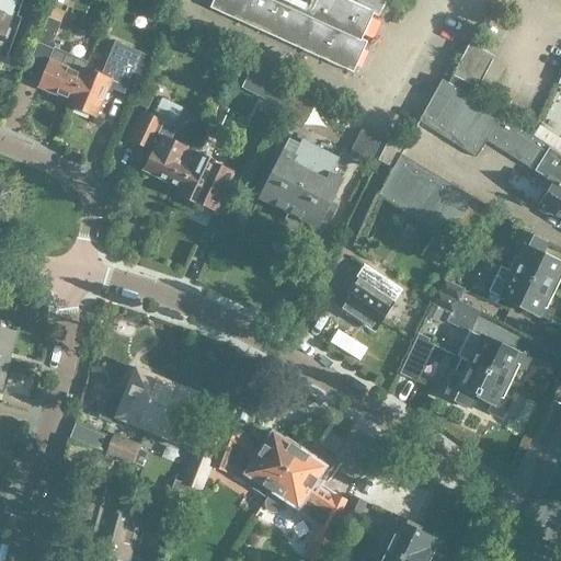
[(0,0),(0,49),(4,37),(7,38),(11,27),(10,27),(14,14),(11,13),(15,0),(0,0)]
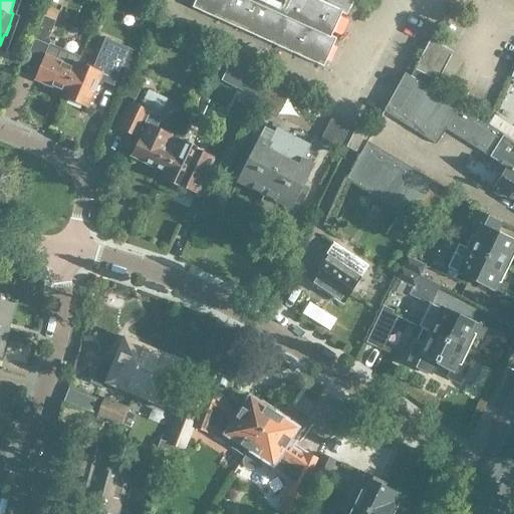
[(353,0),(196,0),(193,8),(323,67),(336,39),(331,36),(341,13),(346,16),(353,0)]
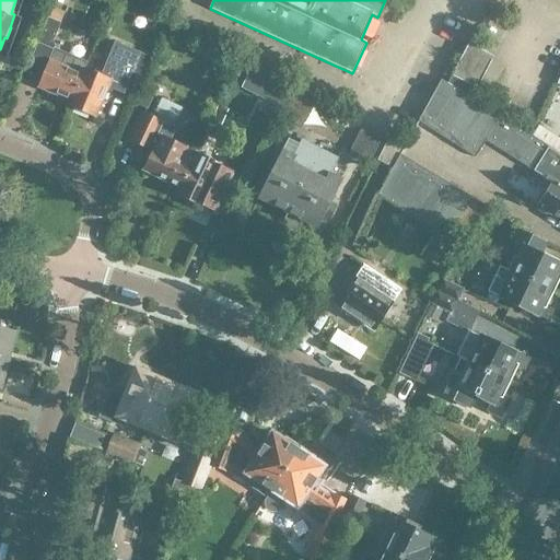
[(31,58),(46,65),(37,88),(70,101),(84,70),(83,70),(88,61),(55,48),(53,42),(65,12),(53,7),(31,58)]
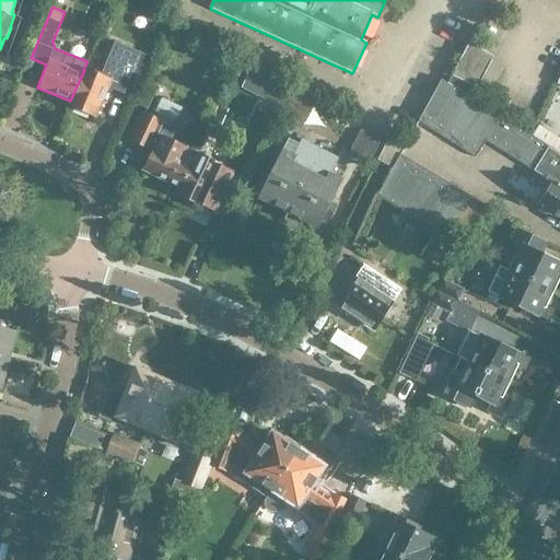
[(100,77),(84,70),(70,101),(70,102),(68,107),(94,118),(106,90),(112,92),(113,90),(124,94),(125,92),(132,72),(144,78),(152,58),(140,54),(141,53),(115,42),(103,68),(100,77)]
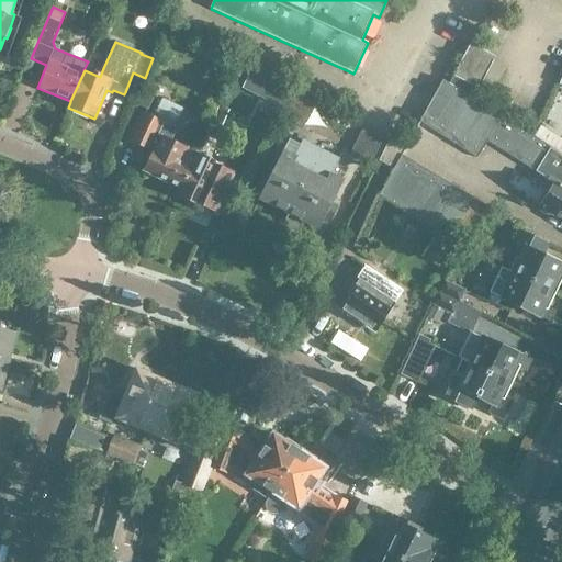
[(494,56),(471,44),(453,76),(478,89),(494,56)]
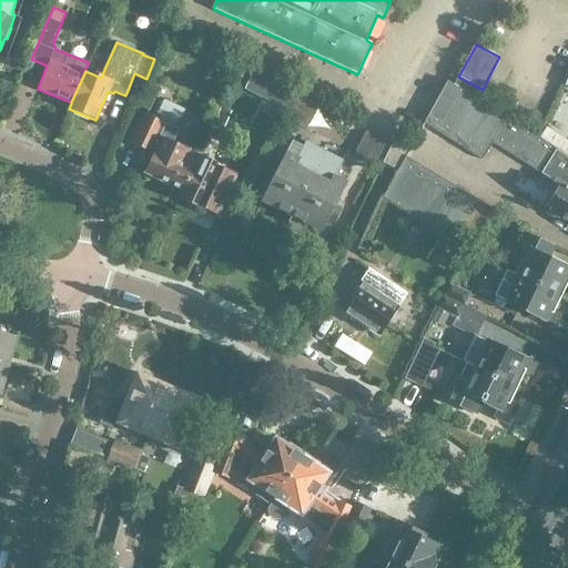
[(435,130),(460,89),(448,81),(425,123),(435,130)]
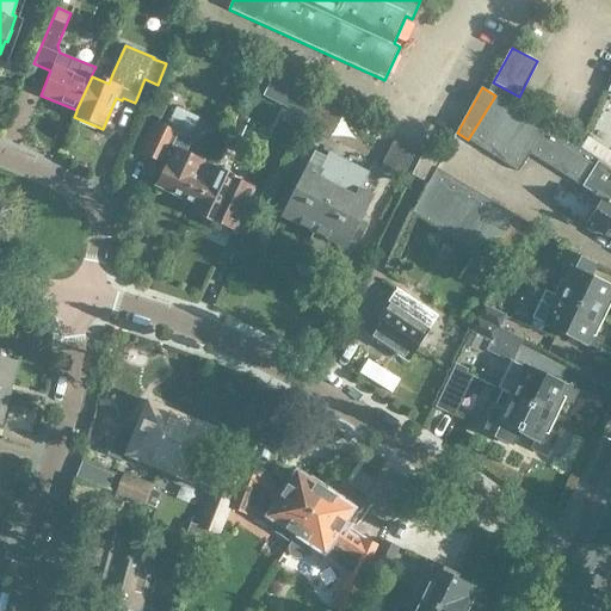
[(495,96),(468,140),(480,147),(508,104),(495,96)]
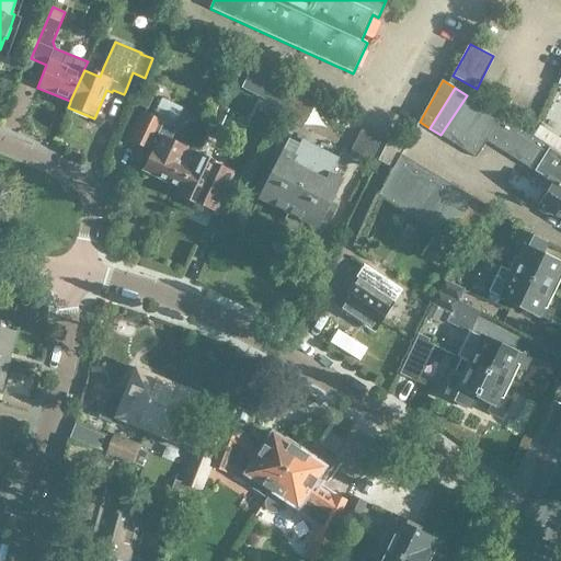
[(293,93),(289,92),(276,117),(302,129),(315,105),(315,104),(293,93)]
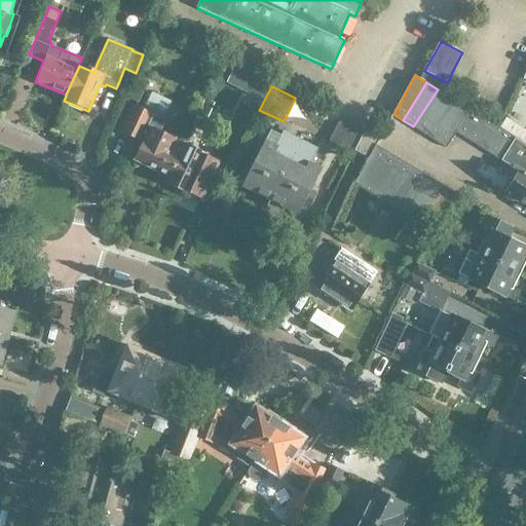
[(438,89),(413,126),(424,134),(449,97),(438,89)]
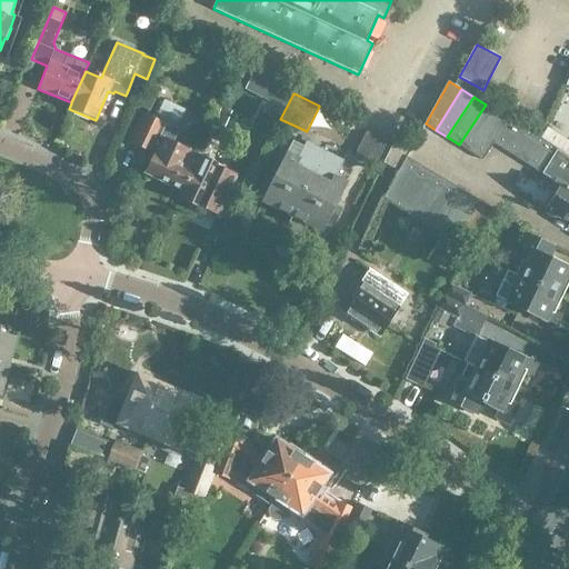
[(165,98),(157,113),(177,125),(185,108),(165,98)]
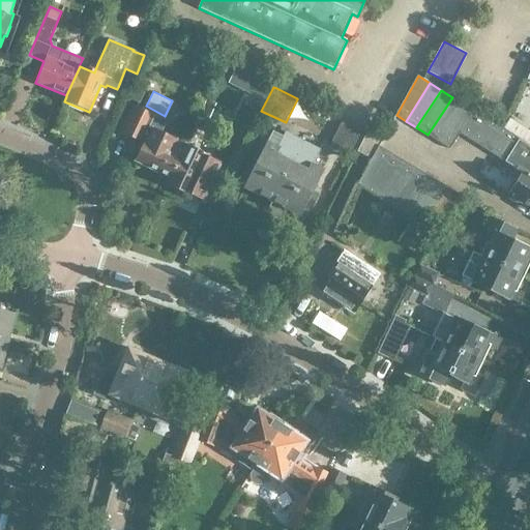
[(452,97),(428,135),(439,142),(464,105),(452,97)]
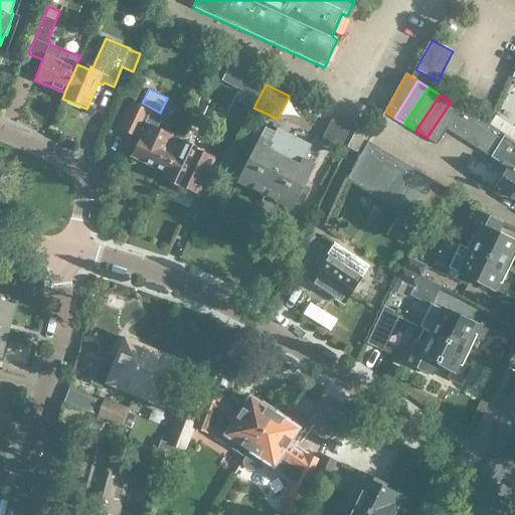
[(190,123),(199,127),(208,105),(200,102),(190,123)]
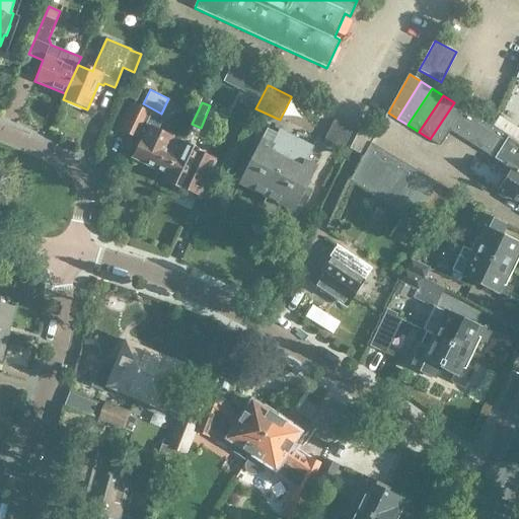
[(454,102),(430,139),(441,146),(451,131),(465,108),(454,102)]
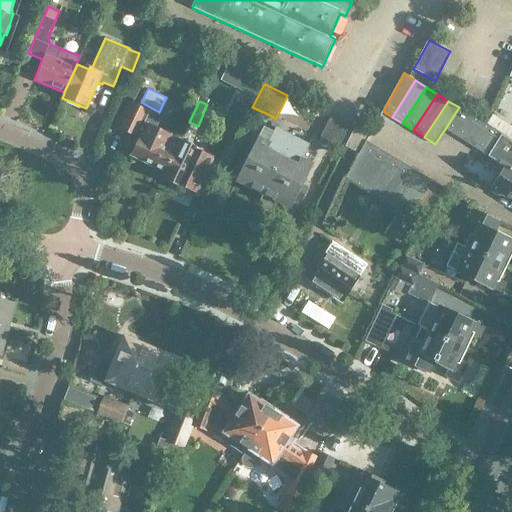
[(130,155),(158,169),(164,172),(178,141),(172,139),(173,136),(158,129),(163,119),(127,102),(116,127),(138,138),(130,155)]
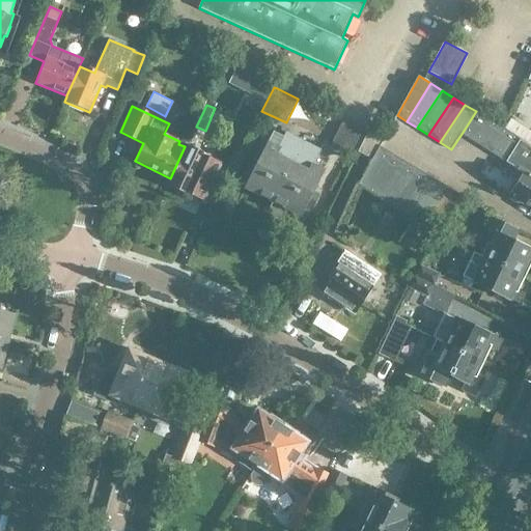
[(471,140),(485,117),(476,111),(462,134),(471,140)]
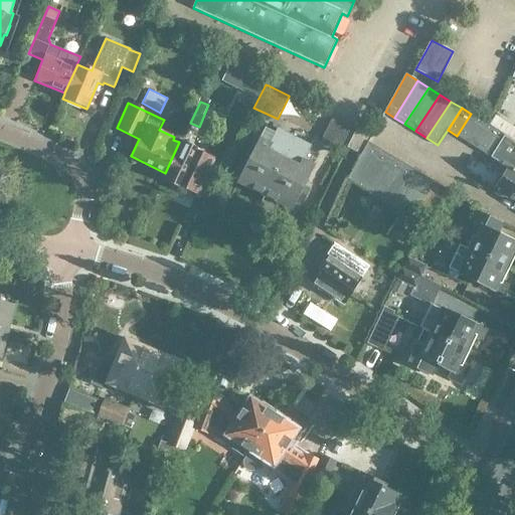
[(465,141),(479,120),(471,114),(457,136),(465,141)]
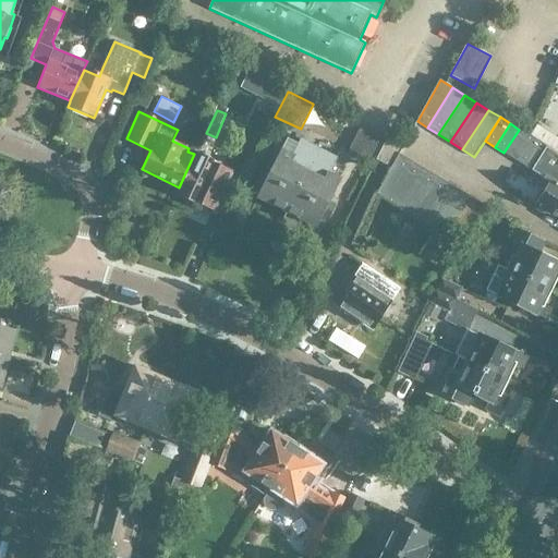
[(377,160),(385,141),(360,128),(347,152),(374,166),(377,160)]
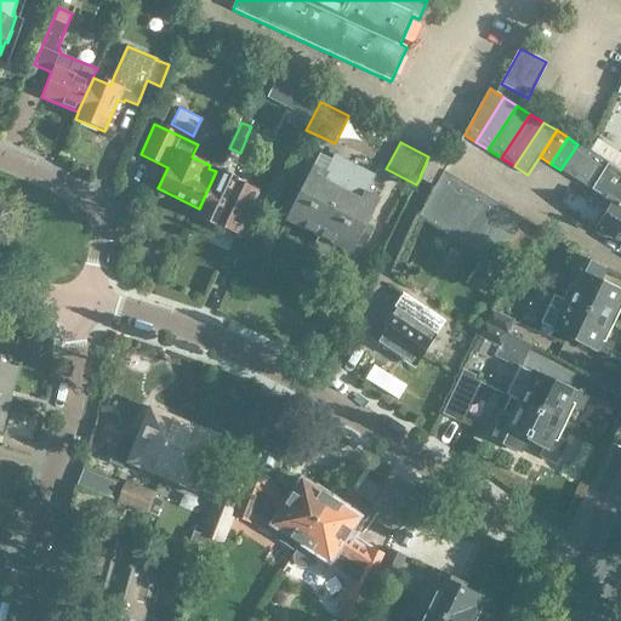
[(570,176),(587,151),(577,144),(560,170),(570,176)]
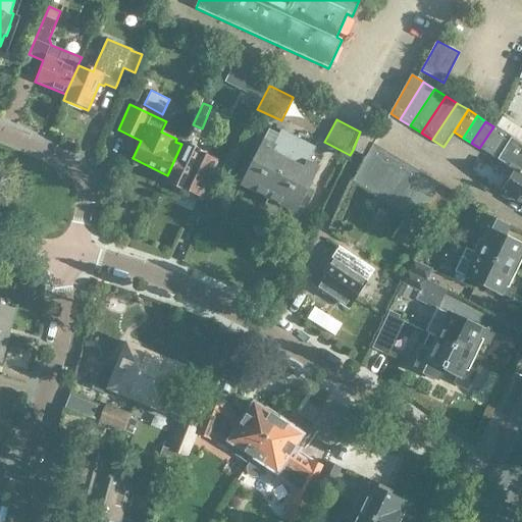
[(521,144),(514,139),(493,126),(479,148),(494,157),(511,167),(507,174),(512,177),(503,192),(521,203),(521,144)]
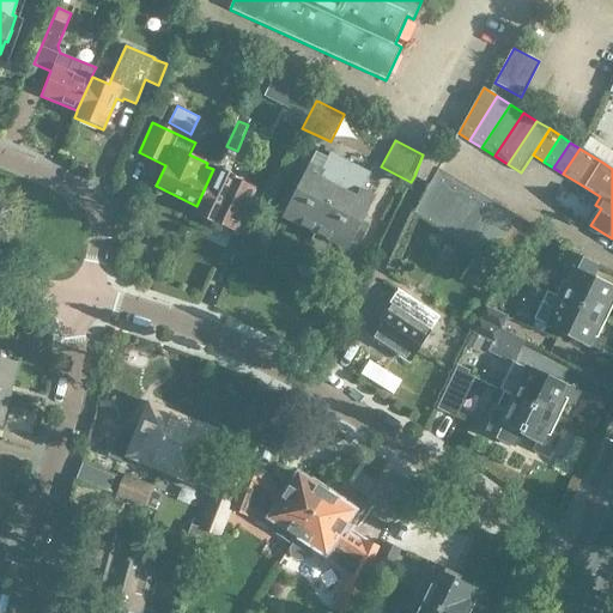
[(349,249),(354,253),(369,226),(362,222),(381,186),(368,178),(370,174),(331,155),(329,159),(316,152),(297,189),(290,186),(277,213),(284,217),(349,249)]
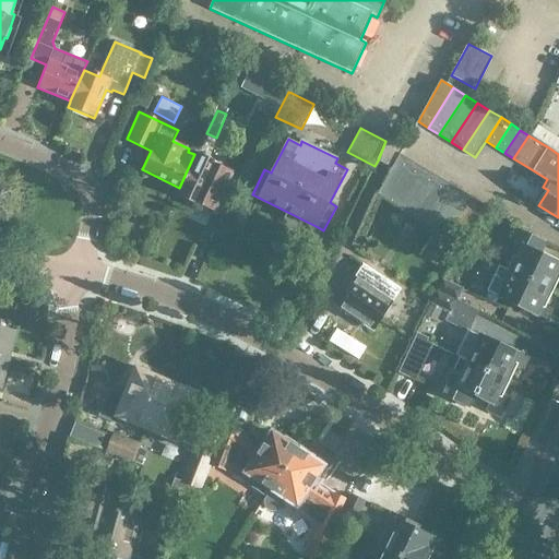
[(404,147),(388,139),(378,161),(392,168),(404,147)]
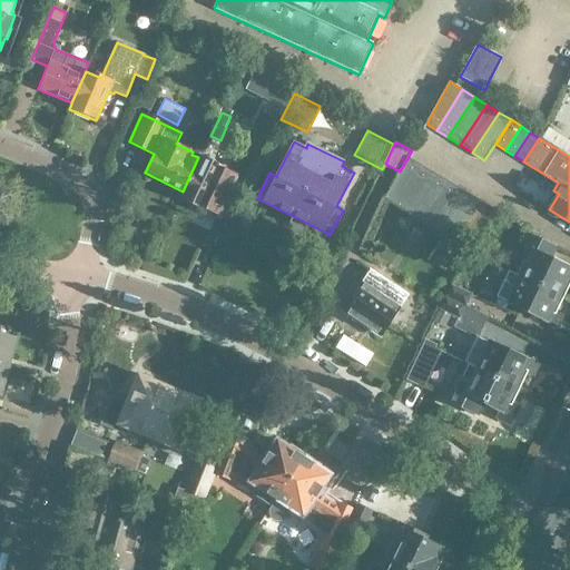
[(199,155),(198,157),(183,192),(178,200),(203,212),(204,210),(218,217),(237,175),(223,168),(224,166),(199,155)]
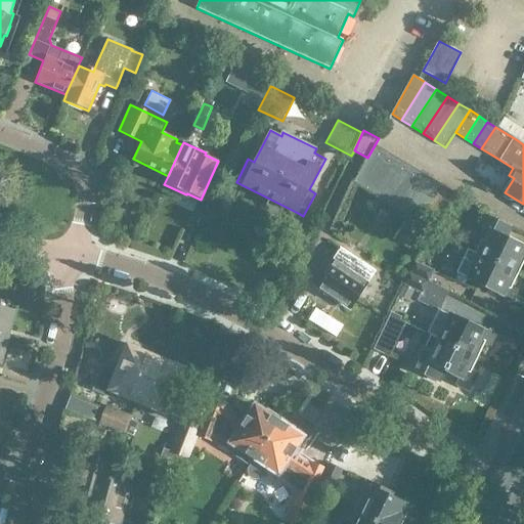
[(363,188),(386,150),(376,144),(367,158),(354,182),(363,188)]
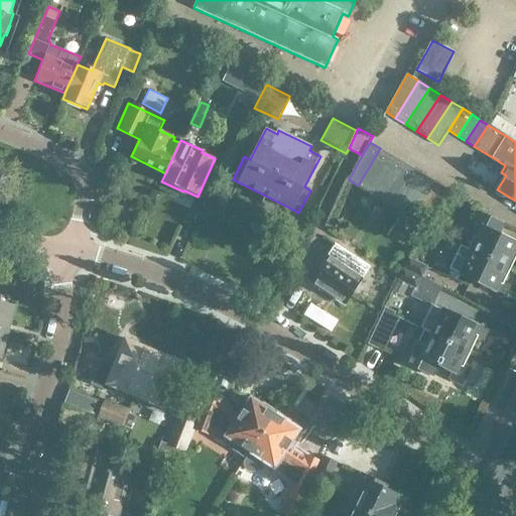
[(368,190),(389,154),(380,148),(358,185),(368,190)]
